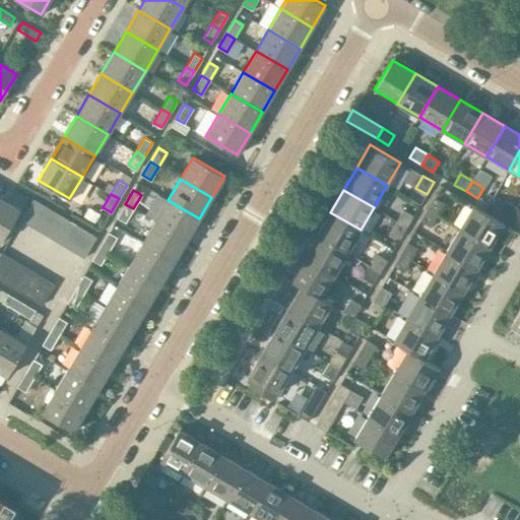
[(427,209),(438,215),(444,203),(434,197),(427,209)]
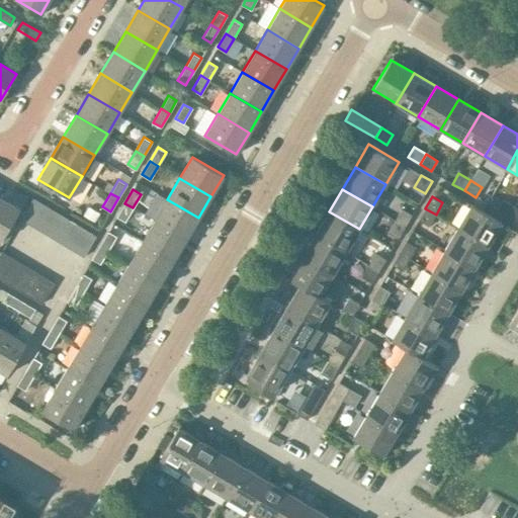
[(0,240),(1,241),(19,209),(0,197),(0,240)]
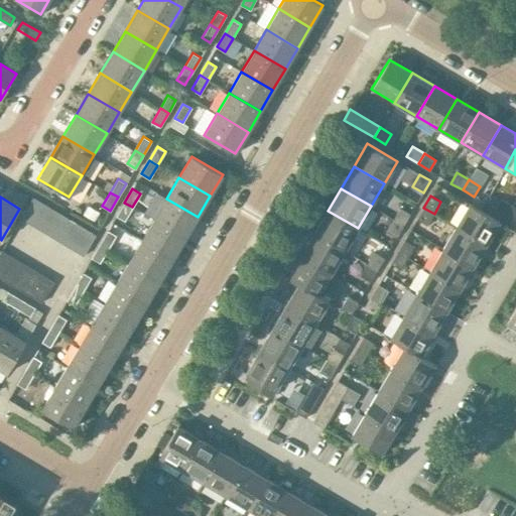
[(20,218),(31,225),(43,204),(32,198),(20,218)]
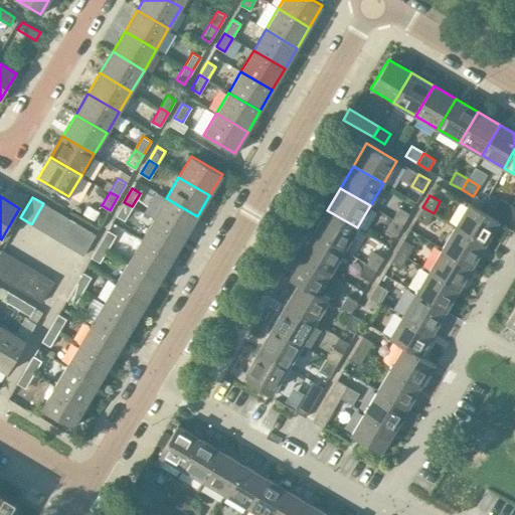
[(153,219),(184,237),(197,216),(166,198),(153,219)]
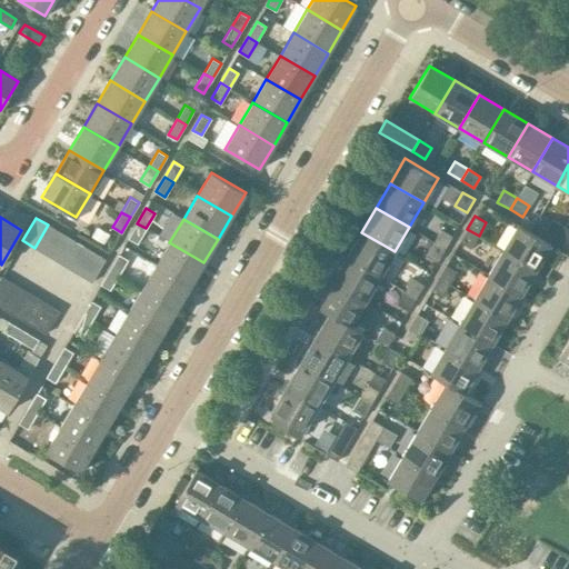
[(546,231),(559,239),(566,227),(552,219),(546,231)]
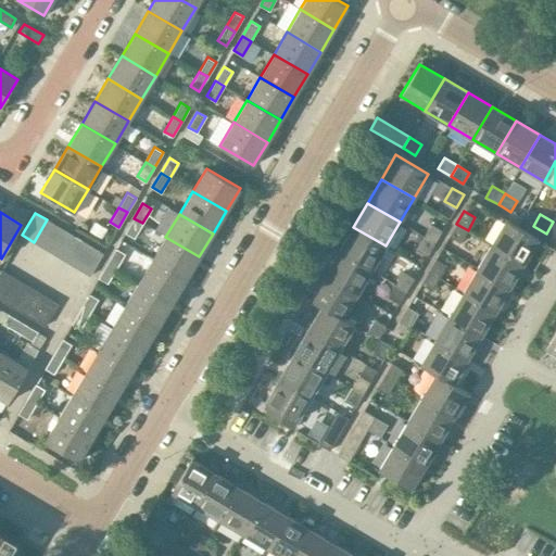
[(125,232),(134,238),(142,223),(134,218),(125,232)]
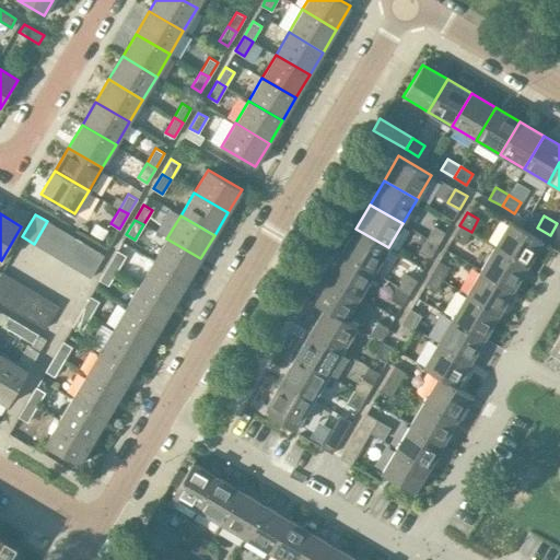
[(34,244),(45,251),(58,228),(47,221),(34,244)]
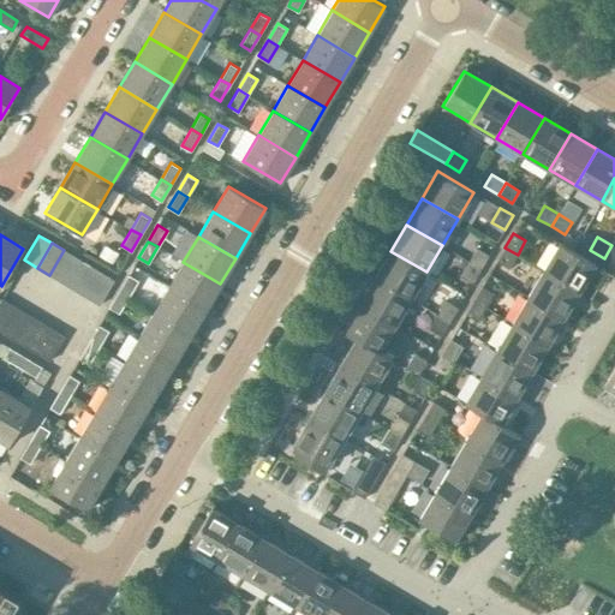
[(543,270),(579,291),(595,263),(560,243),(543,270)]
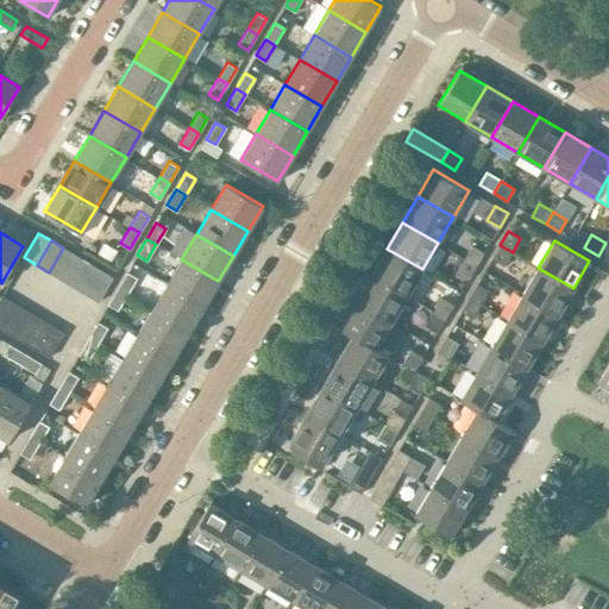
[(598,256),(608,262),(608,245),(606,243),(598,256)]
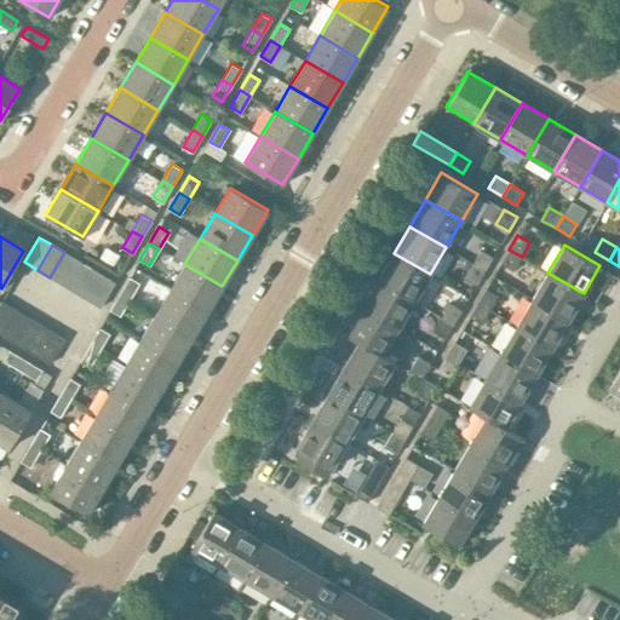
[(472,263),(484,271),(493,257),(481,250),(472,263)]
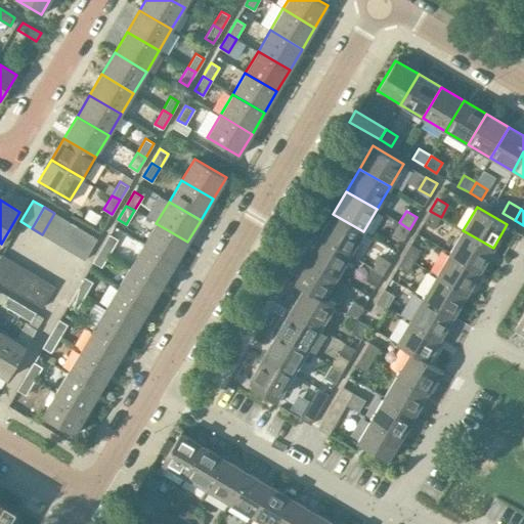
[(423,222),(434,228),(441,217),(430,211),(423,222)]
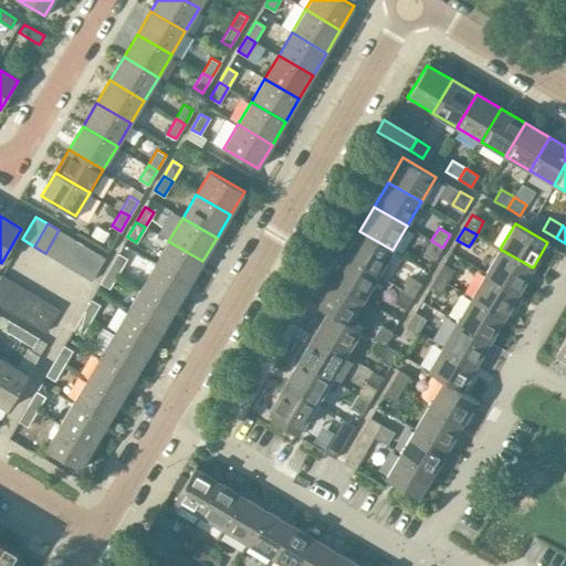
[(45,253),(56,260),(71,237),(59,230),(45,253)]
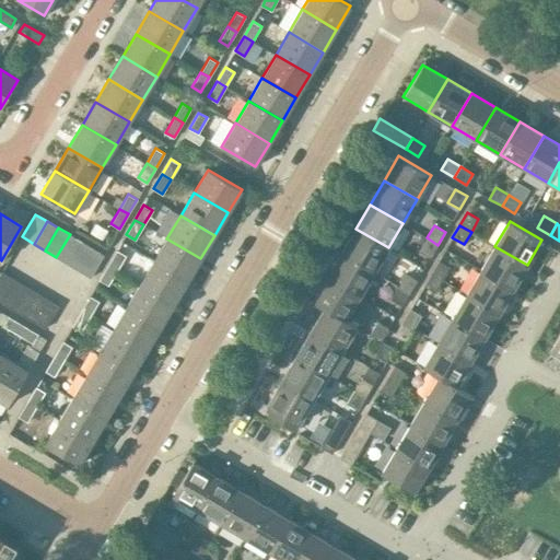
[(341,253),(374,271),(388,247),(356,229),(341,253)]
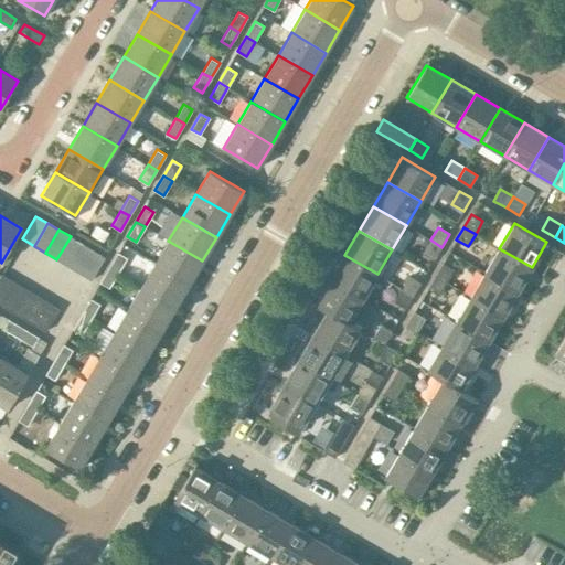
[(56,259),(68,266),(82,244),(71,236),(56,259)]
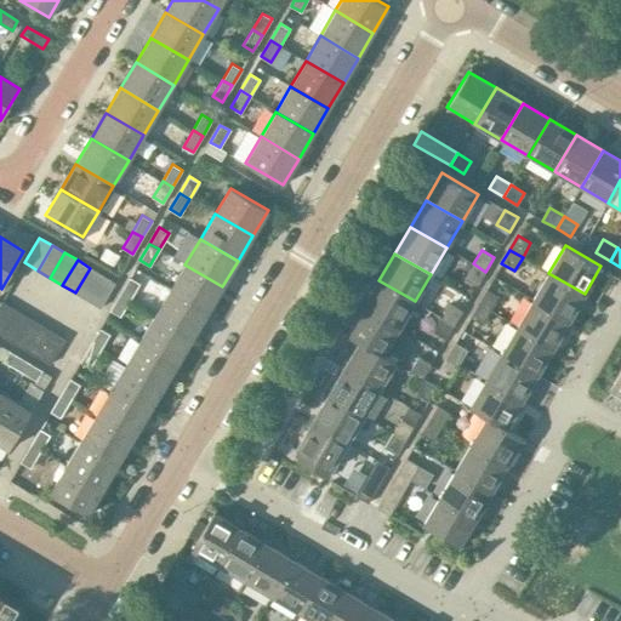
[(465,278),(477,285),(485,272),(473,263),(465,278)]
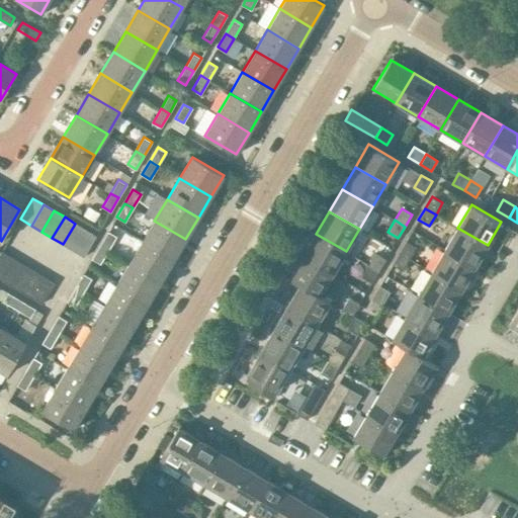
[(142,241),(173,260),(185,239),(154,221),(142,241)]
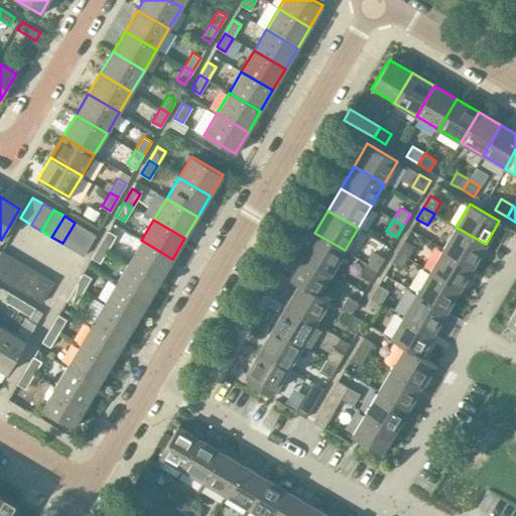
[(62,243),(73,249),(85,229),(75,223),(62,243)]
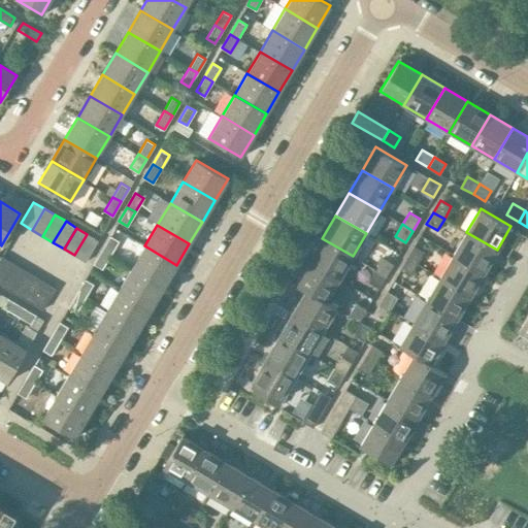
[(453,255),(484,272),(497,250),(466,232),(453,255)]
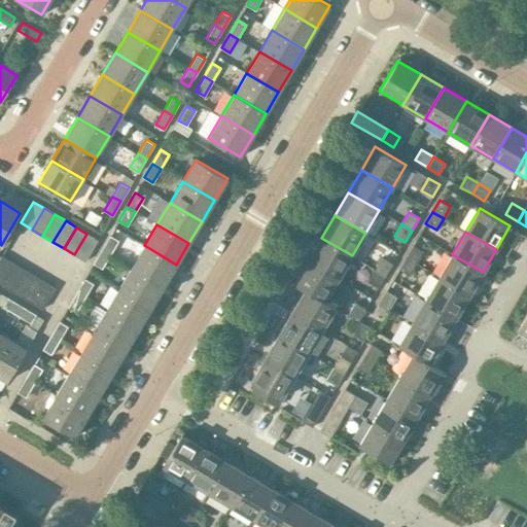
[(74,254),(85,261),(98,240),(86,234),(74,254)]
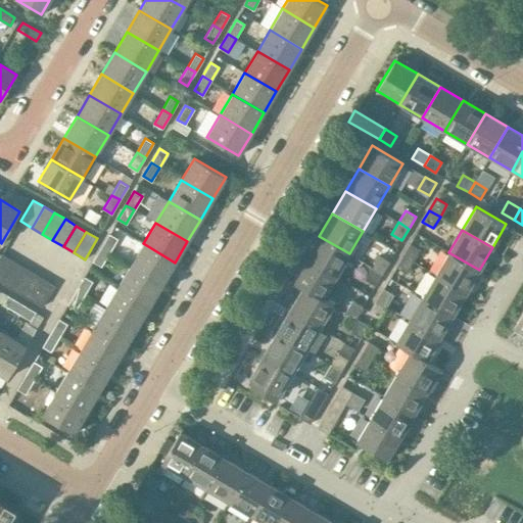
[(101,247),(109,252),(117,239),(109,234),(101,247)]
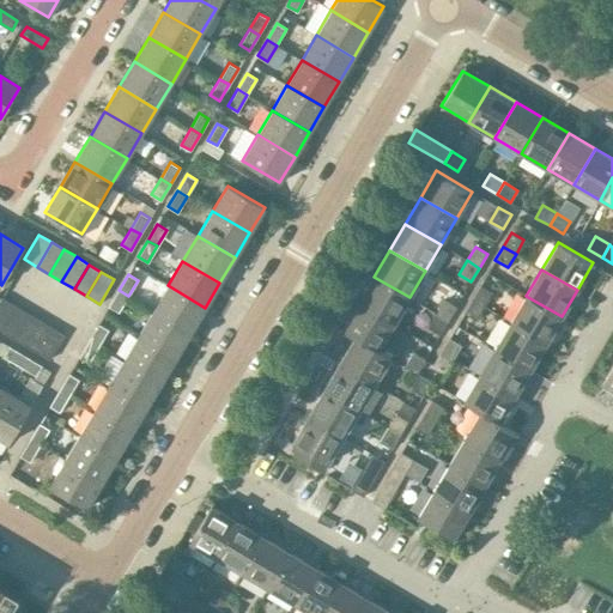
[(358,303),(394,323),(410,297),(374,277),(358,303)]
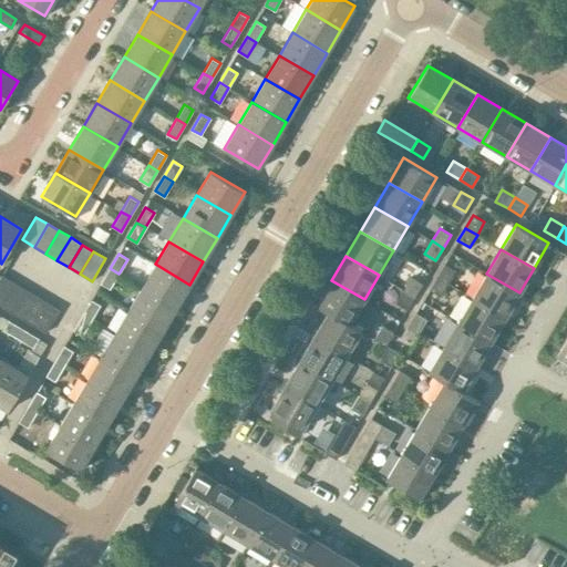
[(142,287),(176,308),(189,285),(155,264),(142,287)]
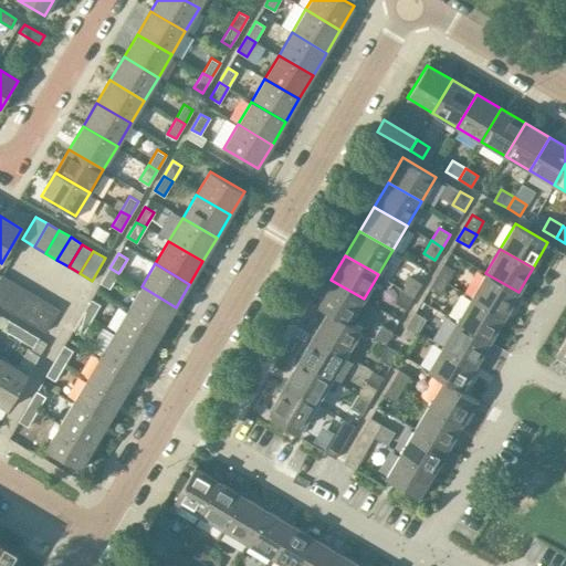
[(436,276),(447,283),(454,270),(443,263),(436,276)]
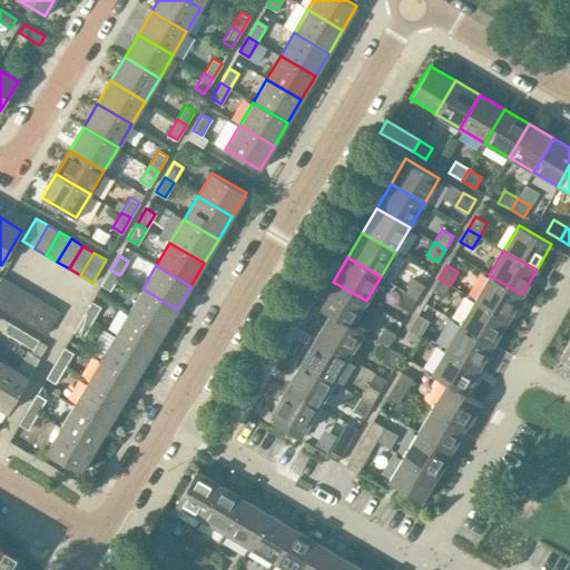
[(101,285),(110,290),(119,275),(110,269),(101,285)]
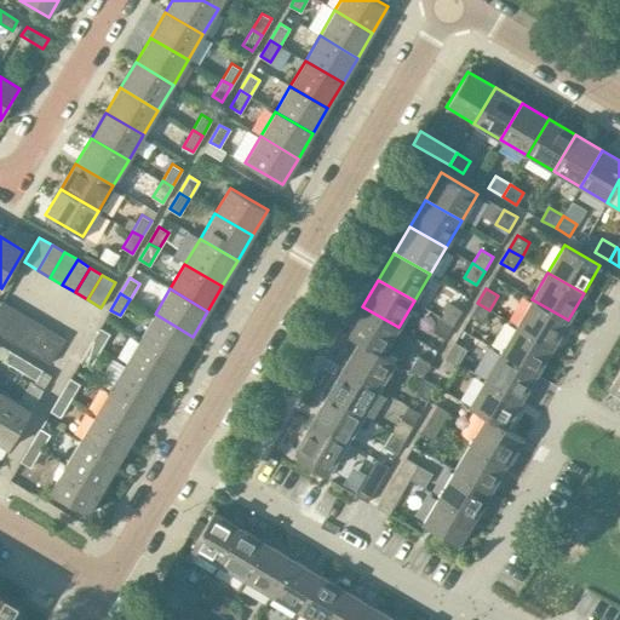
[(516,326),(552,346),(568,320),(532,299),(516,326)]
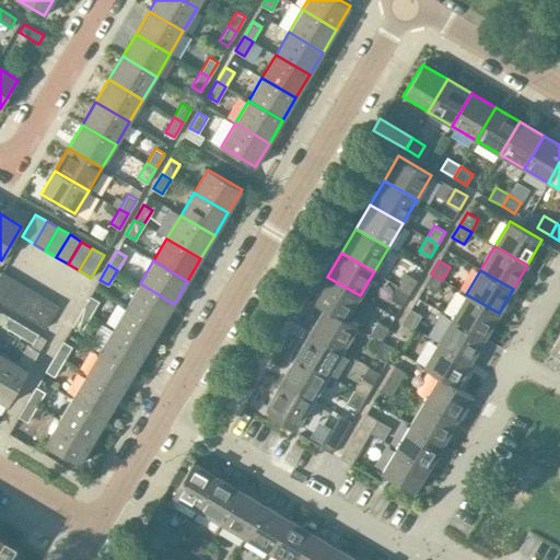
[(0,273),(0,300),(13,279),(1,271),(0,273)]
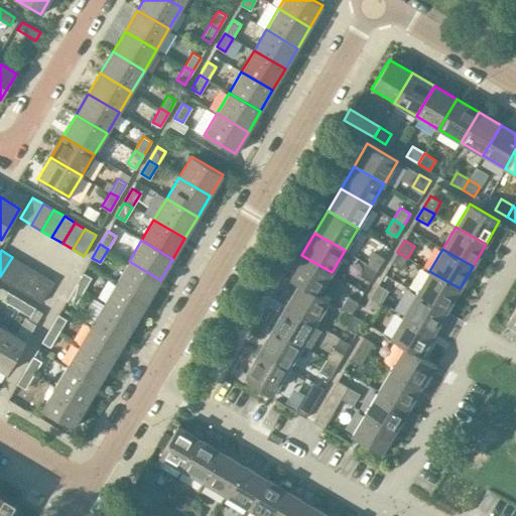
[(367,264),(377,270),(384,258),(374,252),(367,264)]
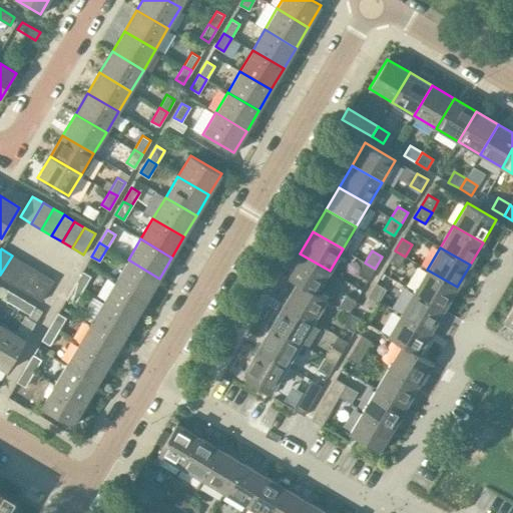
[(388,262),(399,268),(405,257),(395,250),(388,262)]
